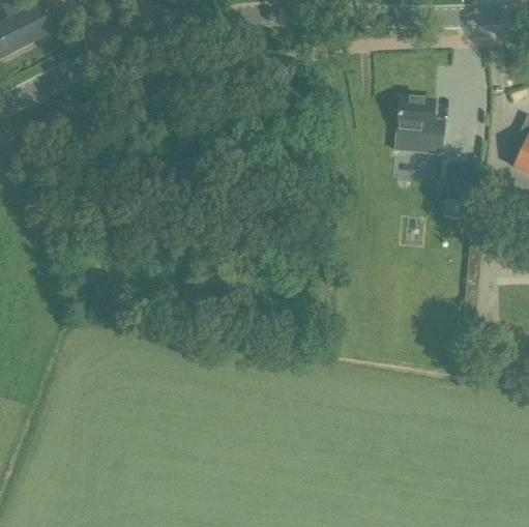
[(0,58),(53,32),(36,0),(13,0),(2,6),(8,19),(0,23),(0,58)]
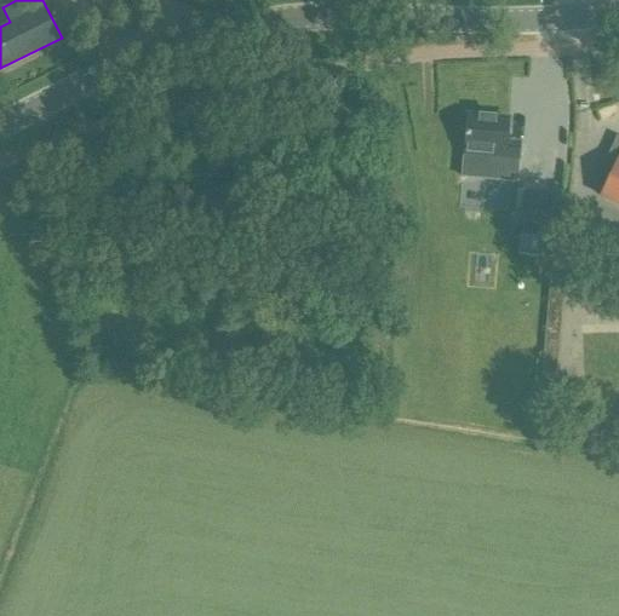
[(496,160),(519,161),(520,143),(506,143),(509,120),(468,116),(464,151),(497,154),(496,160)]
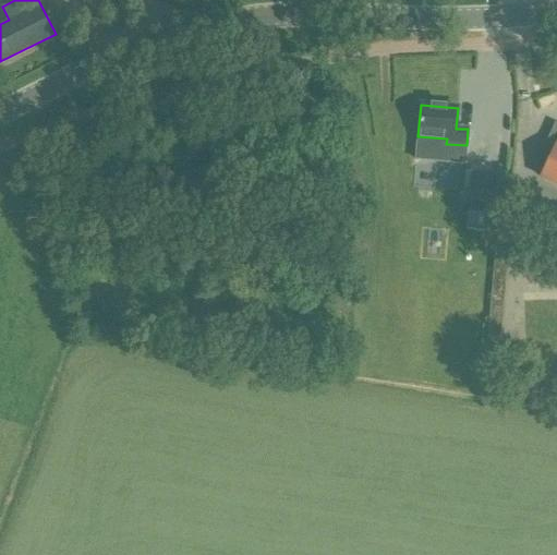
[(556,122),(555,122),(534,167),(544,171),(542,177),(556,183),(556,122)]
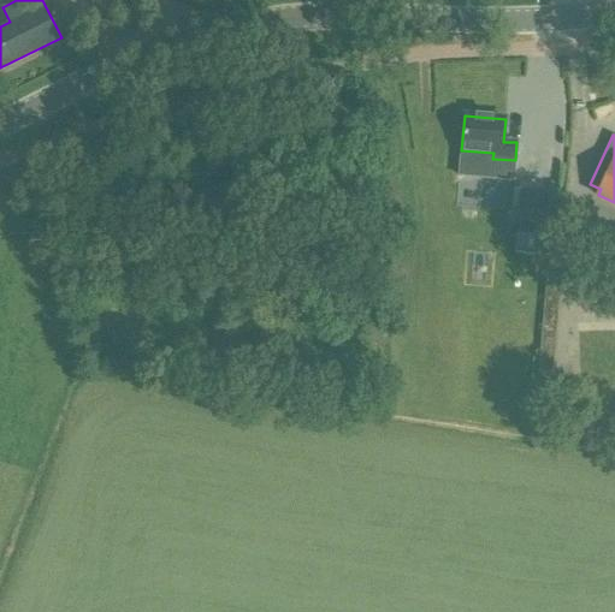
[(545,191),(519,190),(518,230),(543,232),(545,191)]
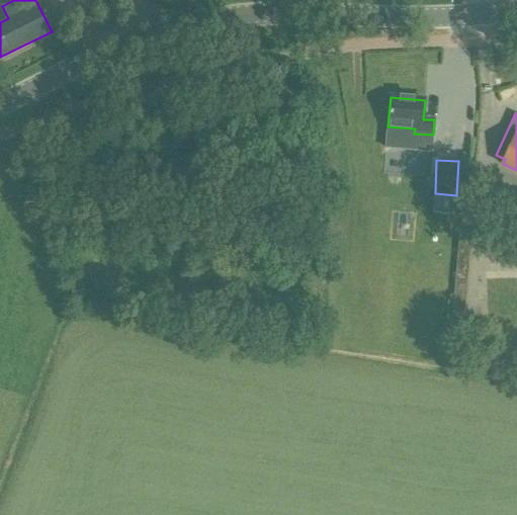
[(360,161),(359,174),(375,174),(375,161),(360,161)]
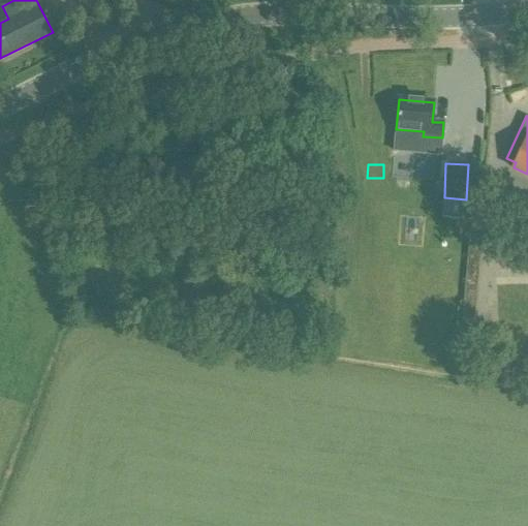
[(474,179),(471,212),(482,213),(484,179),(474,179)]
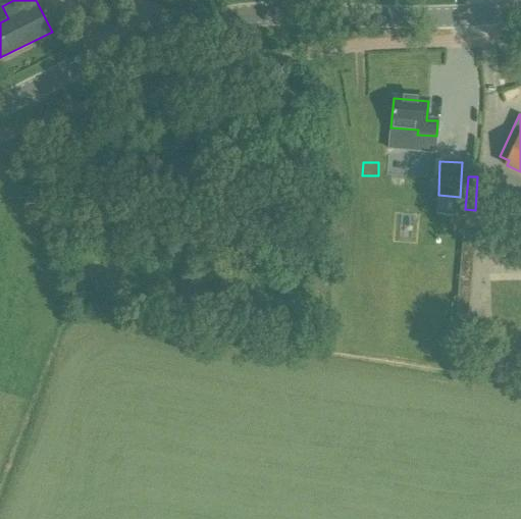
[(464,339),(467,303),(457,302),(453,339),(464,339)]
